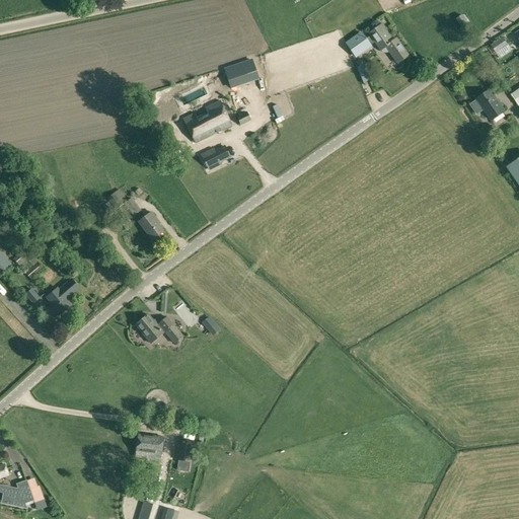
[(461,15),(456,19),(462,28),(468,24),(461,15)]
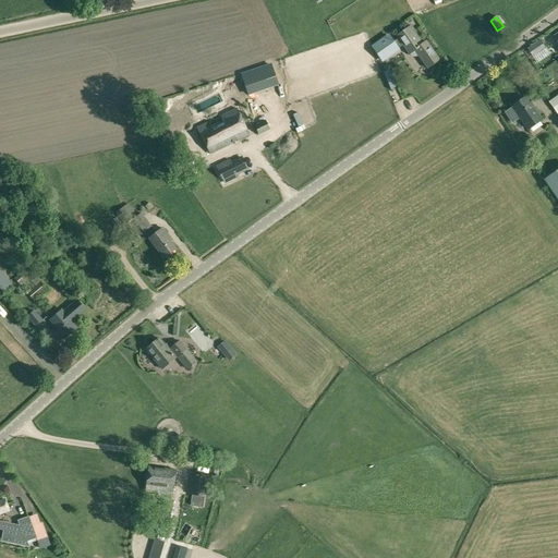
[(422,44),(415,33),(411,26),(396,36),(398,39),(395,43),(389,35),(373,47),(384,62),(400,50),(399,49),(404,46),(409,52),(410,55),(412,55),(414,56),(416,56),(419,55),(426,67),(438,59),(426,40),(422,44)]
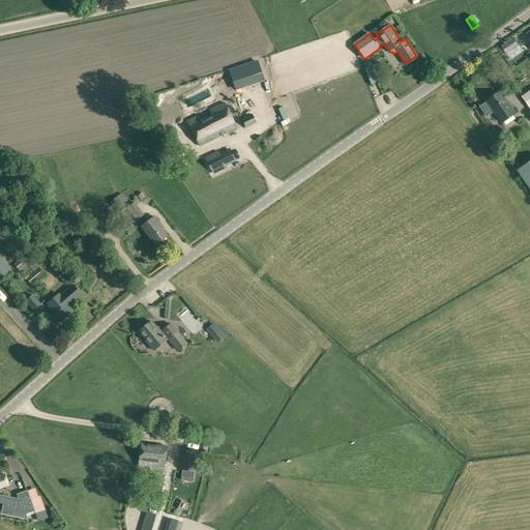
[(506,53),(517,46),(512,37),(501,45),(506,53)]
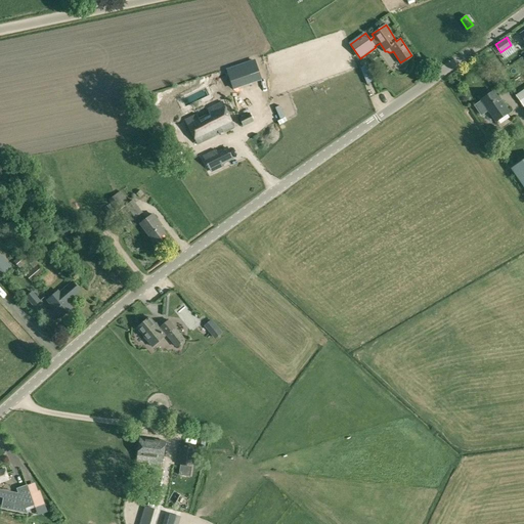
[(257,79),(250,60),(226,69),(233,87),(257,79)]
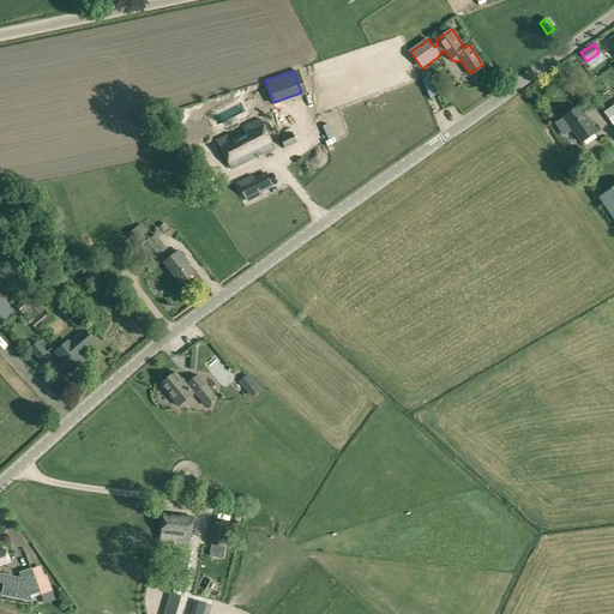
[(431,98),(438,94),(426,77),(422,79),(431,98)]
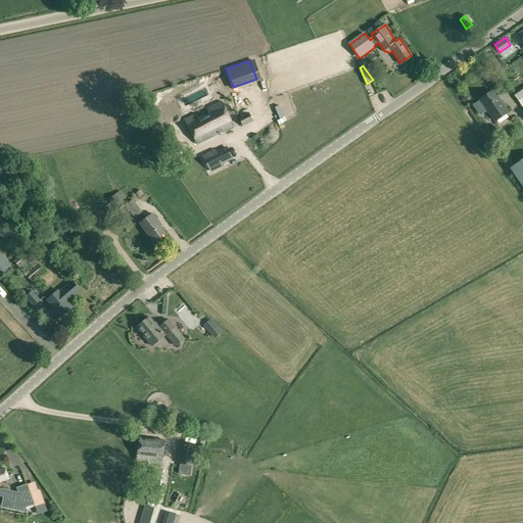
[(522,88),(514,94),(522,106),(522,105),(522,88)]
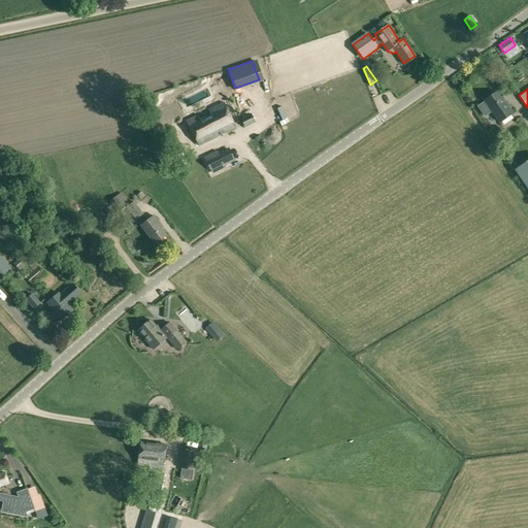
[(497,92),(485,100),(477,104),(486,116),(492,111),(500,122),(513,112),(502,98),(501,98),(497,92)]
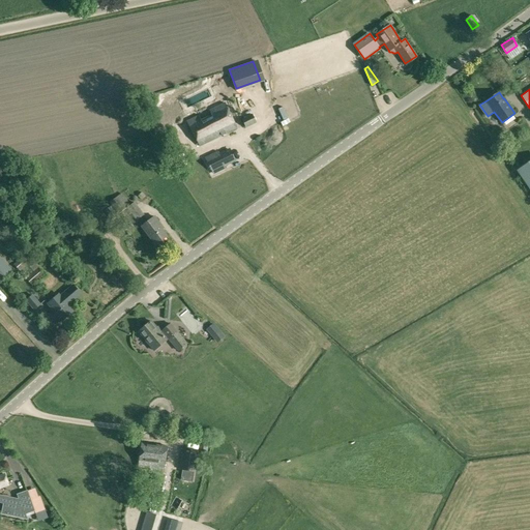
[(237,128),(225,102),(209,110),(206,104),(196,109),(199,115),(187,120),(200,146),(237,128)]
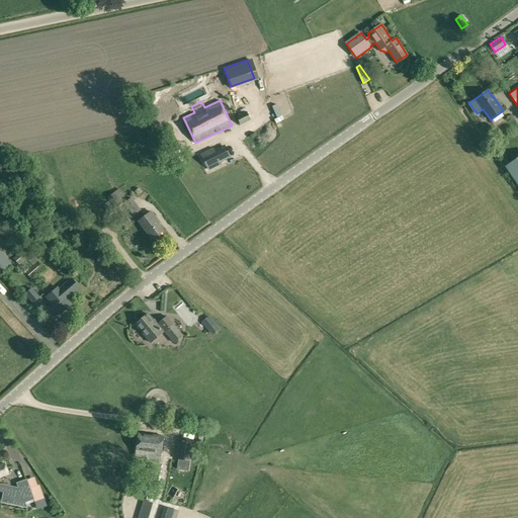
[(251,120),(247,111),(237,116),(241,125),(251,120)]
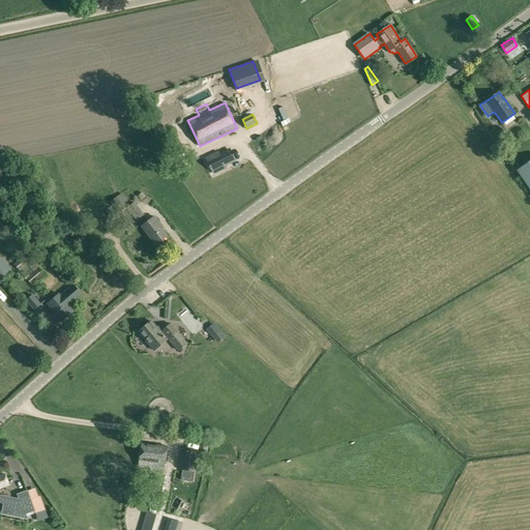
[(206,158),(213,174),(226,168),(225,167),(235,162),(230,148),(218,153),(218,152),(206,158)]
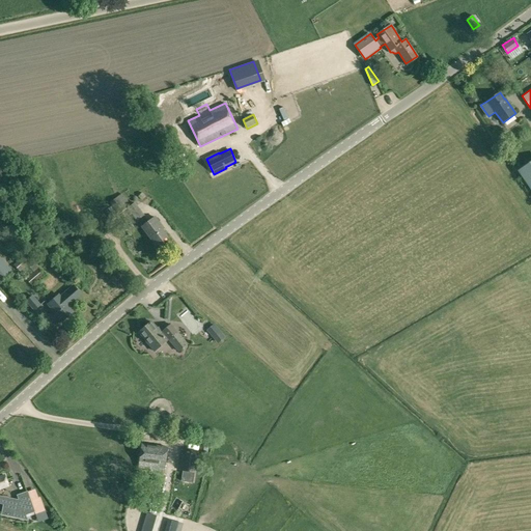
[(530,160),(519,169),(530,188),(530,160)]
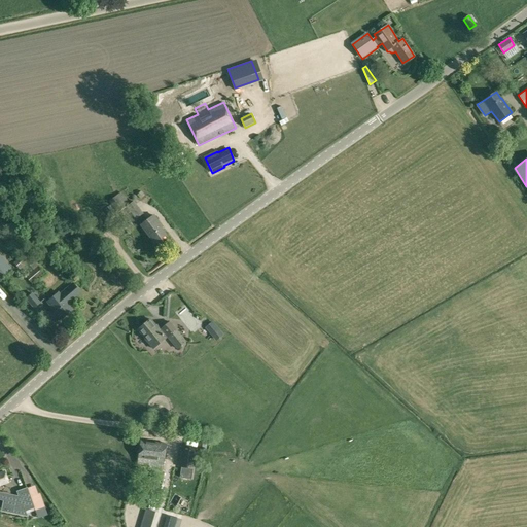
[(127,206),(130,204),(121,191),(109,201),(117,213),(127,206)]
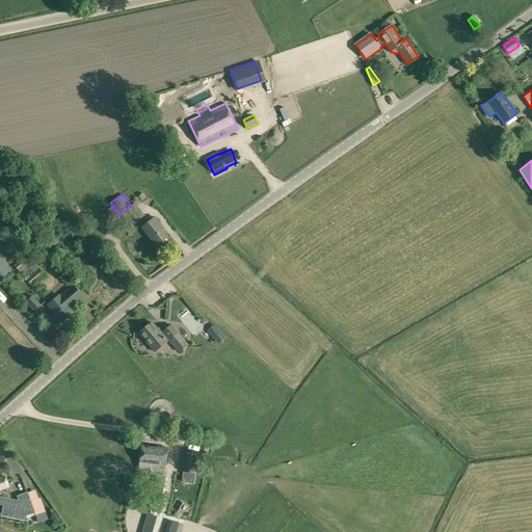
[(131,206),(128,208),(137,221),(144,215),(135,202),(131,206)]
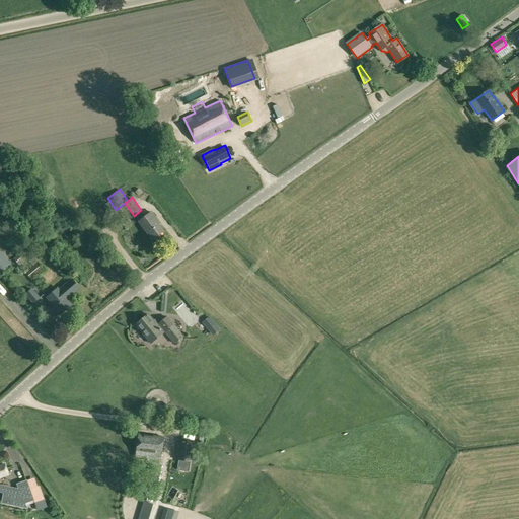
[(115,210),(108,202),(103,207),(109,215),(115,210)]
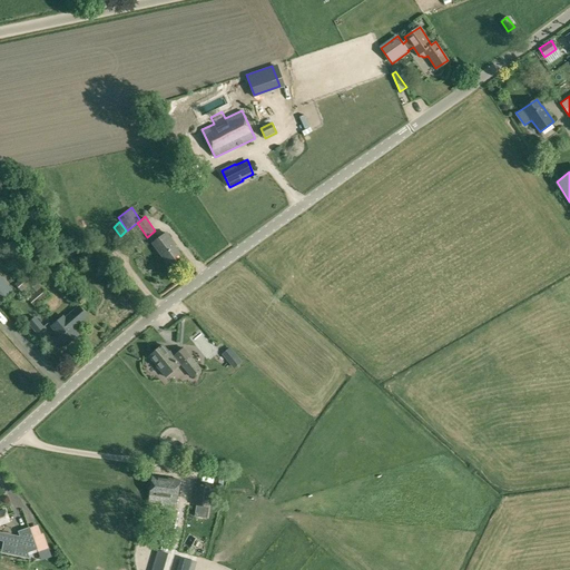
[(0,243),(3,241),(11,234),(6,228),(3,231),(0,233),(0,243)]
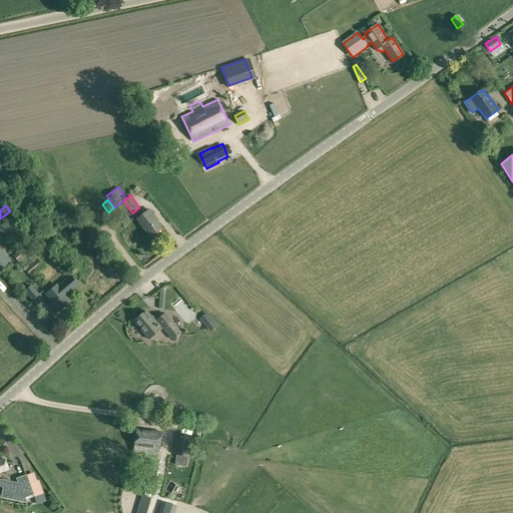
[(149,208),(136,218),(150,237),(162,228),(157,222),(158,221),(149,208)]
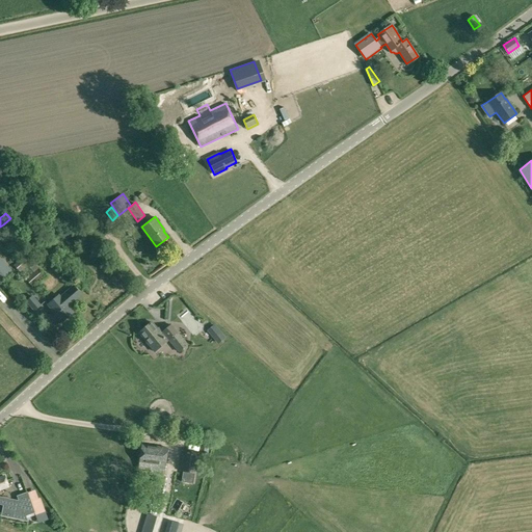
[(87,224),(82,229),(87,236),(92,231),(87,224)]
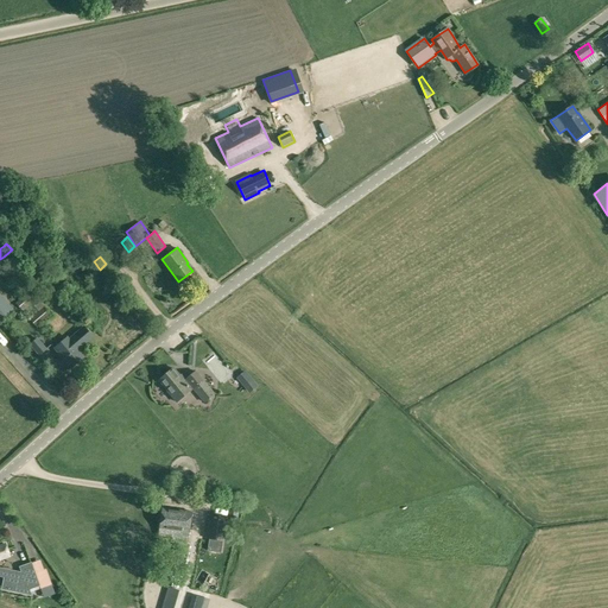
[(61,295),(70,287),(65,280),(56,289),(61,295)]
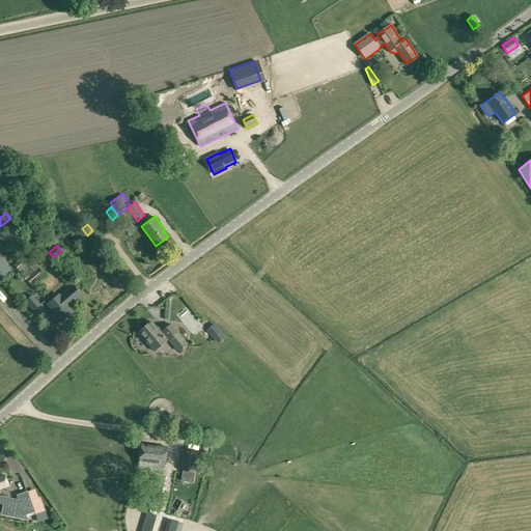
[(8,257),(20,272),(32,261),(21,247),(8,257)]
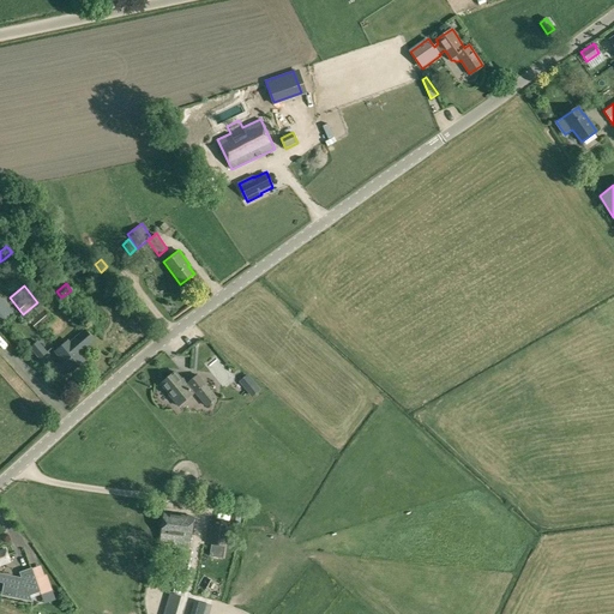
[(28,319),(37,331),(52,319),(42,307),(28,319)]
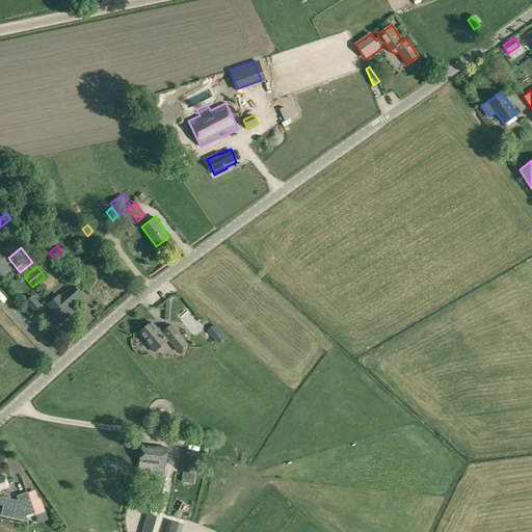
[(81,295),(74,286),(60,296),(59,295),(48,304),(62,322),(74,313),(69,307),(81,295)]
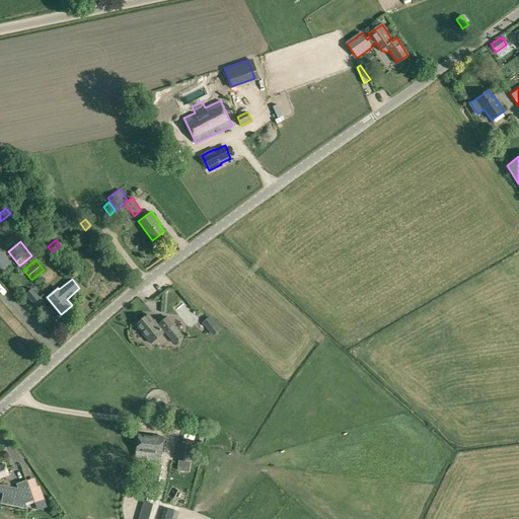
[(25,294),(26,295),(23,298),(29,306),(32,302),(33,304),(41,298),(32,288),(25,294)]
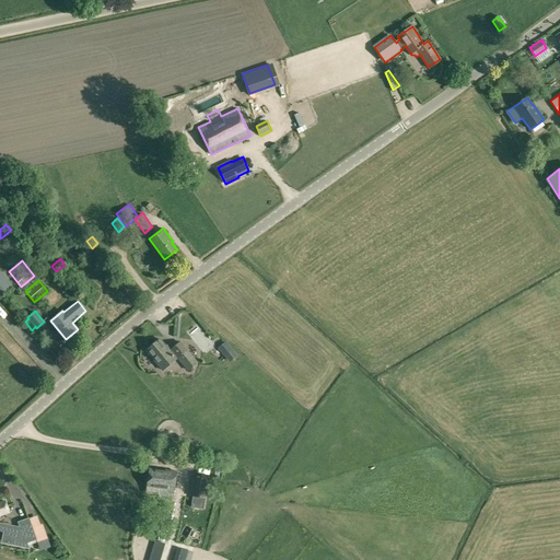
[(201,322),(191,329),(208,349),(218,341),(201,322)]
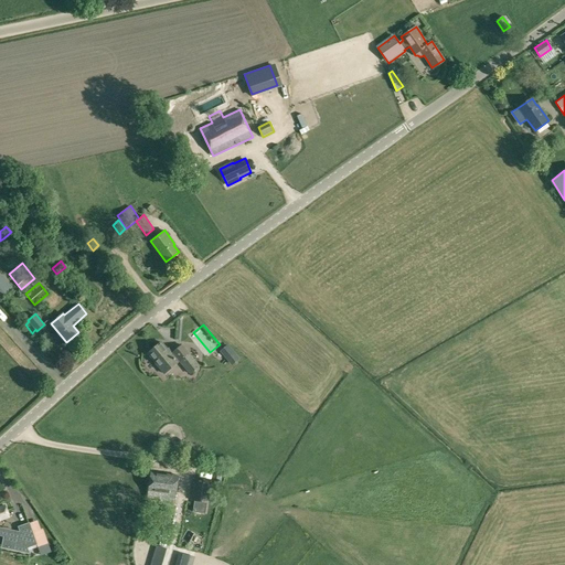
[(190,373),(199,366),(182,345),(172,353),(171,353),(161,342),(148,353),(164,373),(180,361),(190,373)]
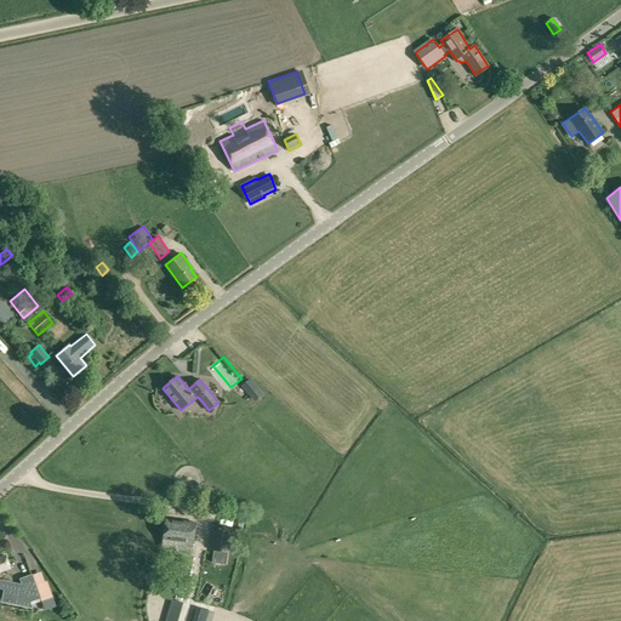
[(254,386),(246,392),(254,400),(261,394),(254,386)]
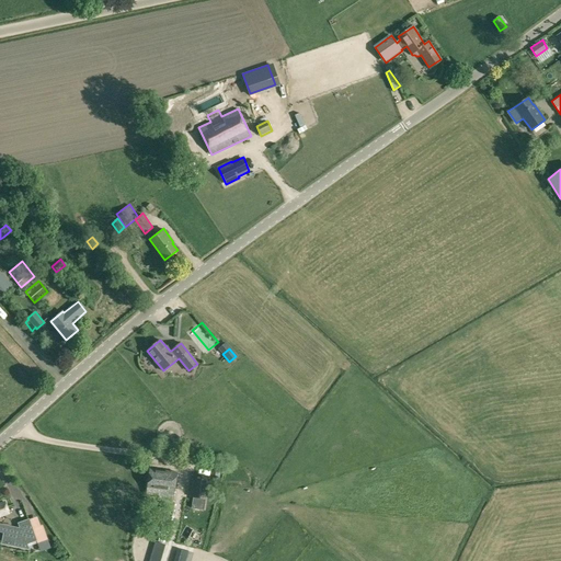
[(147,488),(161,490),(174,492),(176,472),(150,469),(147,488)]
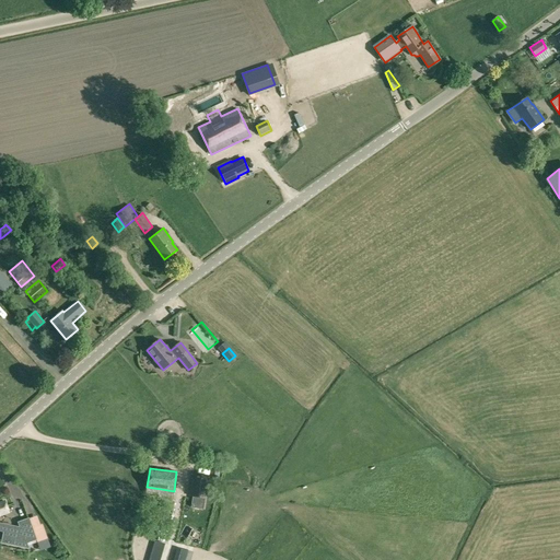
[(194,475),(190,496),(207,499),(210,477),(194,475)]
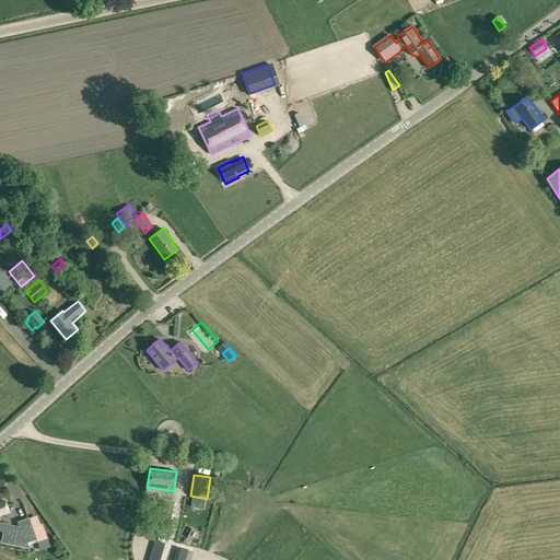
[(174,491),(161,489),(160,498),(173,500),(174,491)]
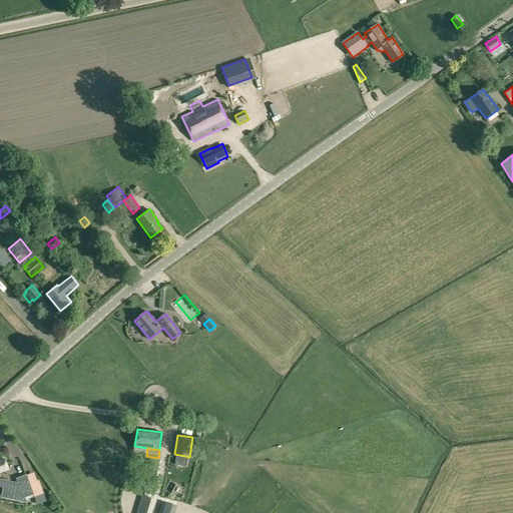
[(24,497),(33,494),(27,477),(26,475),(17,479),(19,484),(0,479),(0,472),(8,469),(4,459),(0,460),(0,486),(4,487),(2,497),(26,502),(24,497)]
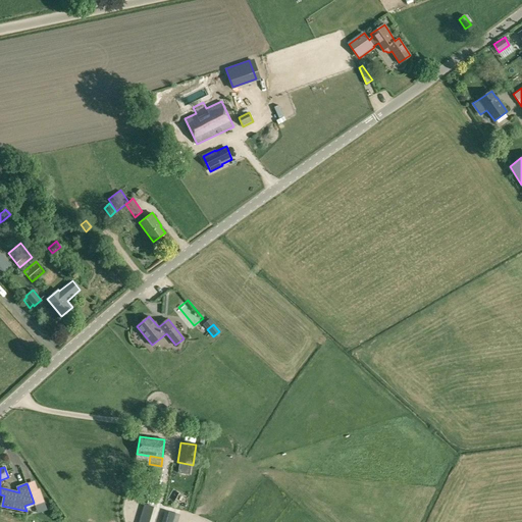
[(145,512),(141,521),(152,521),(154,515),(145,512)]
